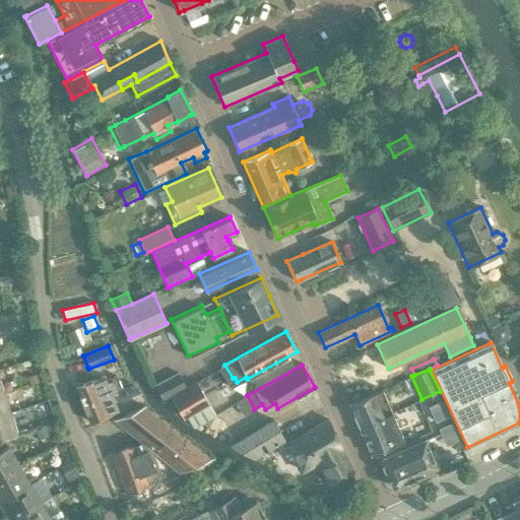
[(161,398),(163,398),(185,387),(178,373),(154,384),(161,398)]
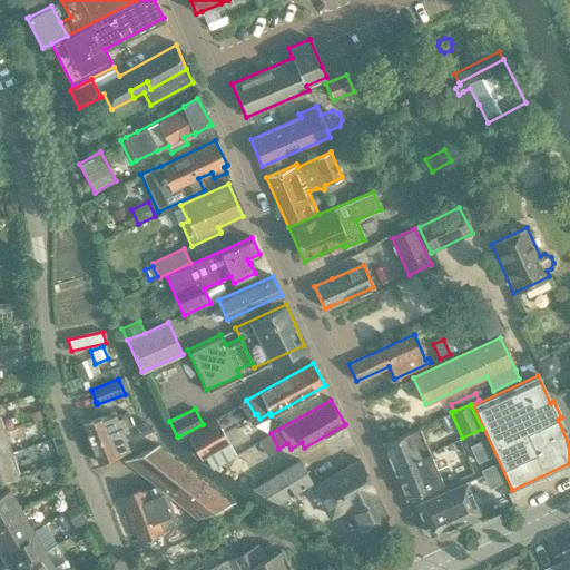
[(134,426),(134,425),(128,412),(116,416),(115,412),(82,424),(90,444),(134,426)]
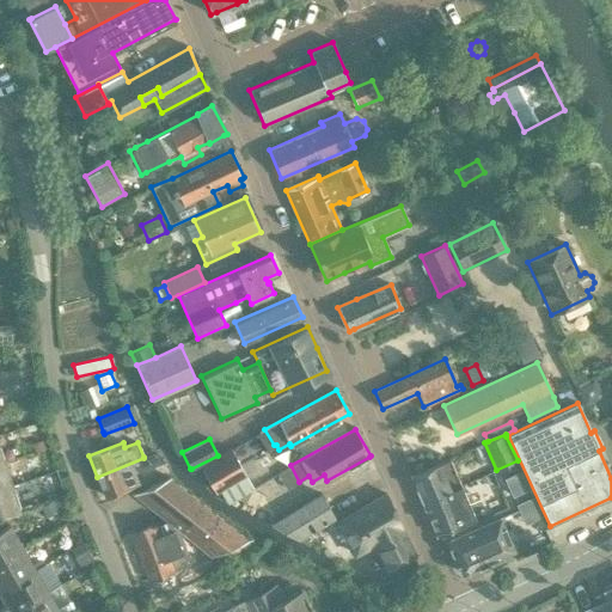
[(214,491),(220,488),(244,475),(230,450),(200,466),(207,478),(214,491)]
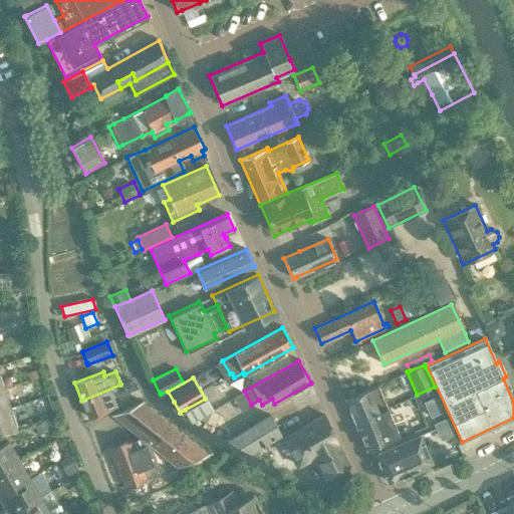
[(113,398),(135,390),(136,389),(130,379),(120,383),(120,384),(81,401),(88,417),(116,406),(113,398)]
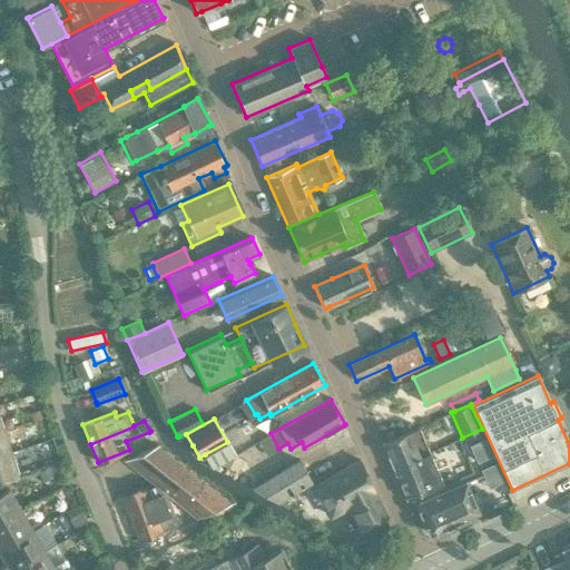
[(394,469),(430,453),(419,426),(383,443),(394,469)]
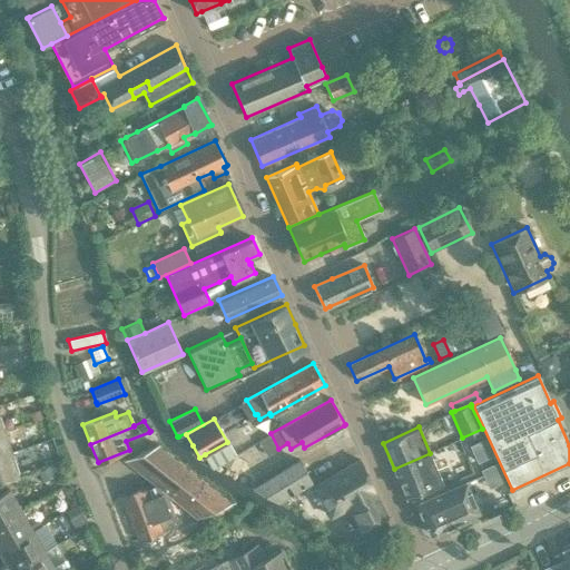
[(0,457),(11,453),(3,431),(0,431),(0,457)]
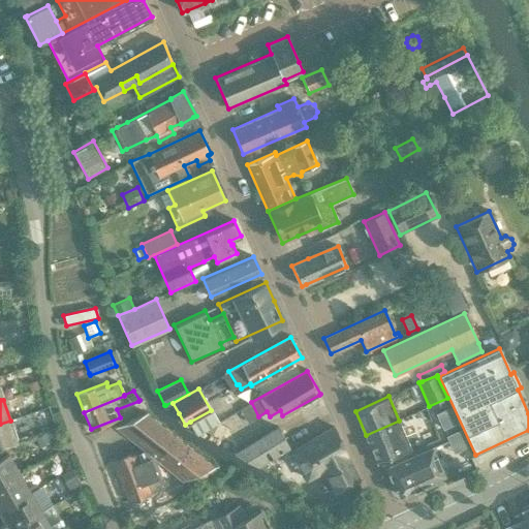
[(115,427),(121,432),(183,480),(186,479),(188,485),(207,477),(205,471),(215,467),(148,412),(115,427)]
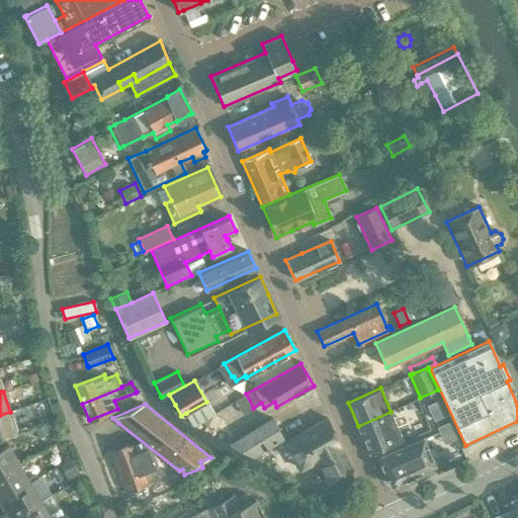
[(0,415),(0,438),(17,433),(10,412),(0,415)]
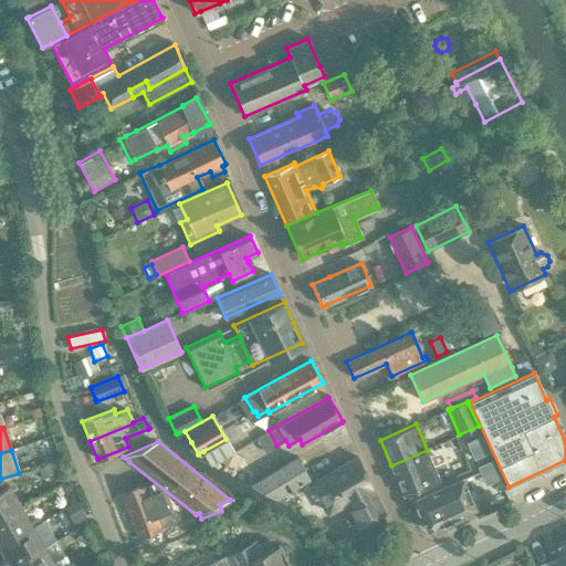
[(427,450),(391,465),(404,494),(440,479),(427,450)]
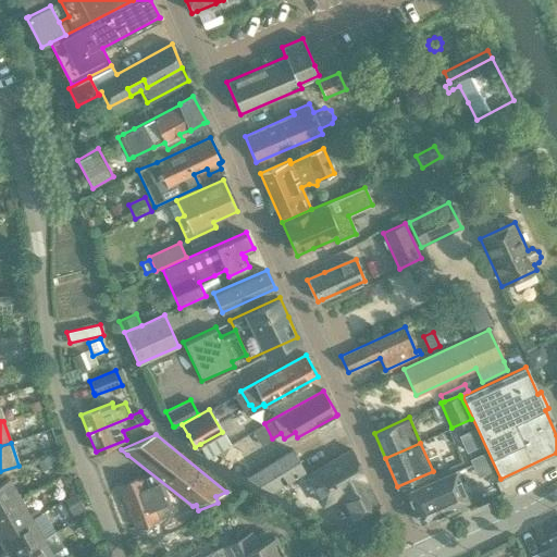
[(272,492),(305,471),(292,448),(246,477),(272,492)]
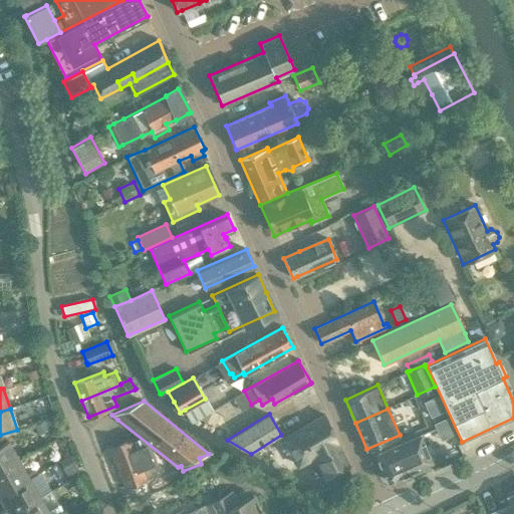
[(324,414),(282,439),(296,467),(309,459),(314,457),(321,471),(325,478),(330,476),(335,473),(347,467),(337,446),(338,445),(324,414)]
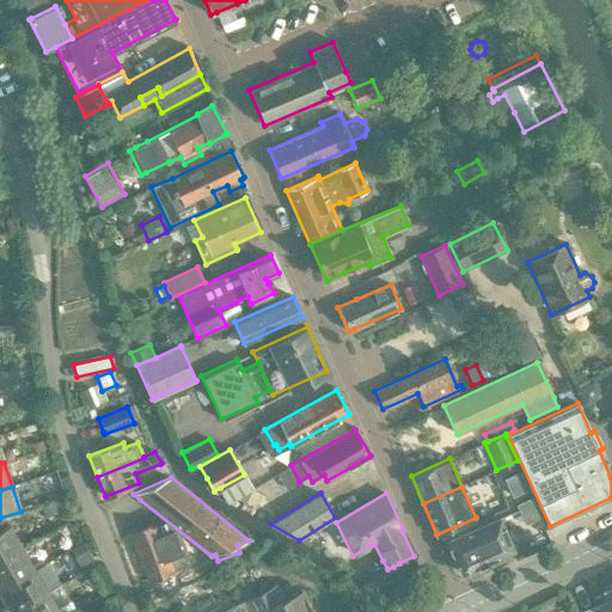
[(61,509),(55,500),(41,508),(46,518),(61,509)]
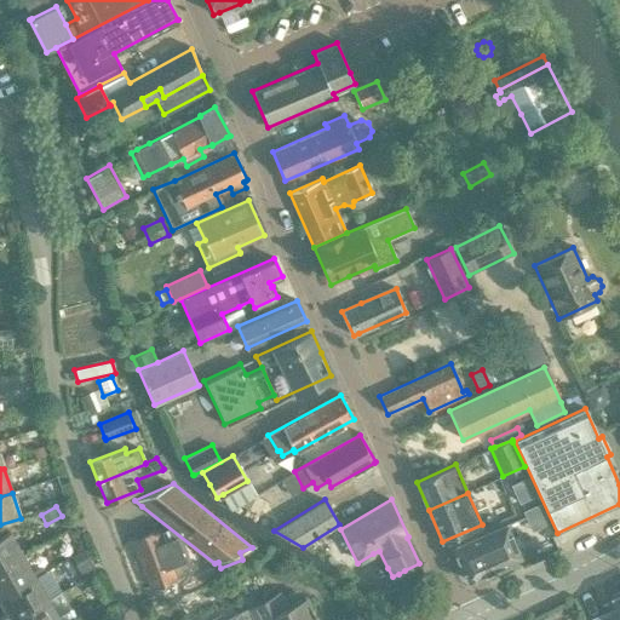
[(507,526),(453,549),(468,580),(521,558),(507,526)]
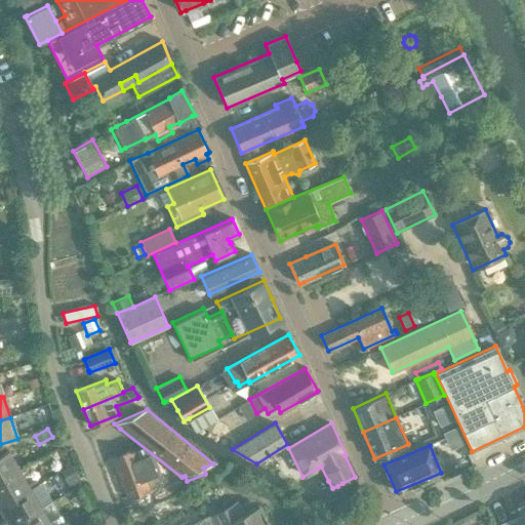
[(133,450),(112,458),(127,496),(163,481),(153,455),(143,447),(134,451),(133,450)]
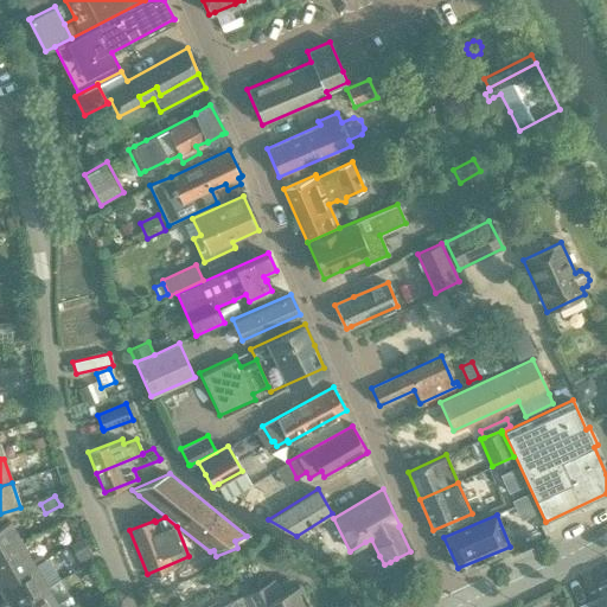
[(0,554),(23,542),(10,519),(0,524),(0,554)]
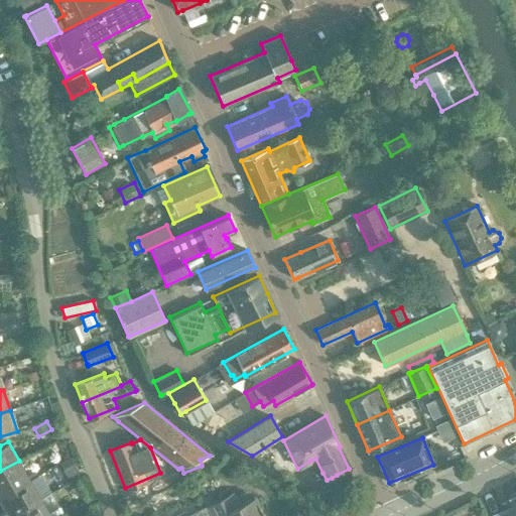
[(0,496),(30,480),(19,461),(0,471),(0,496)]
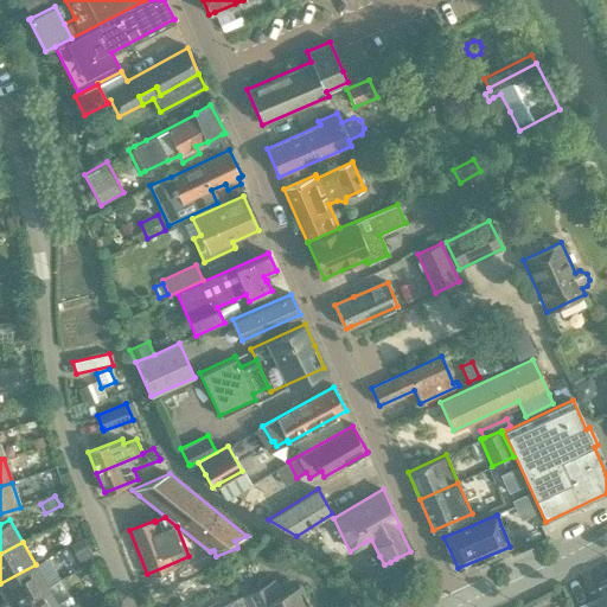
[(0,606),(11,606),(49,587),(36,564),(0,583),(0,590),(4,598),(0,600),(0,606)]
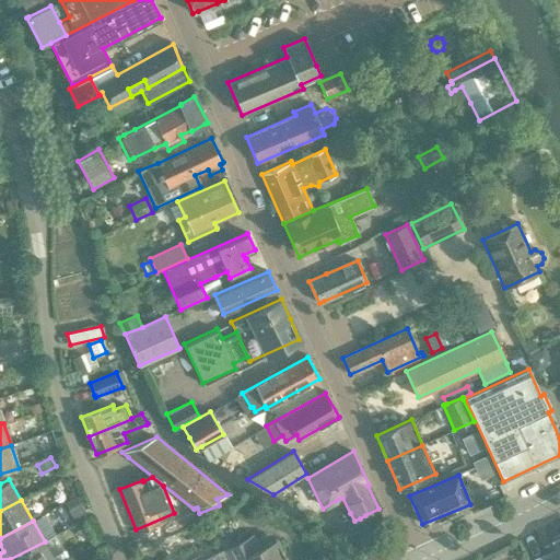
[(201,523),(187,528),(191,538),(199,541),(208,537),(201,523)]
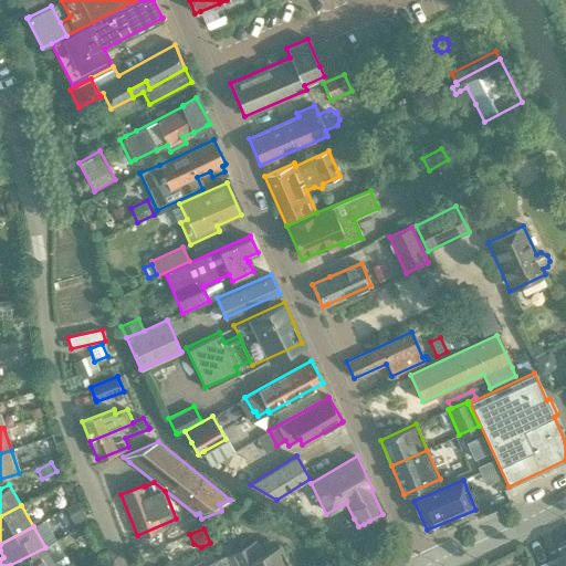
[(565,565),(565,536),(565,543),(558,546),(563,555),(548,562),(549,565),(565,565)]
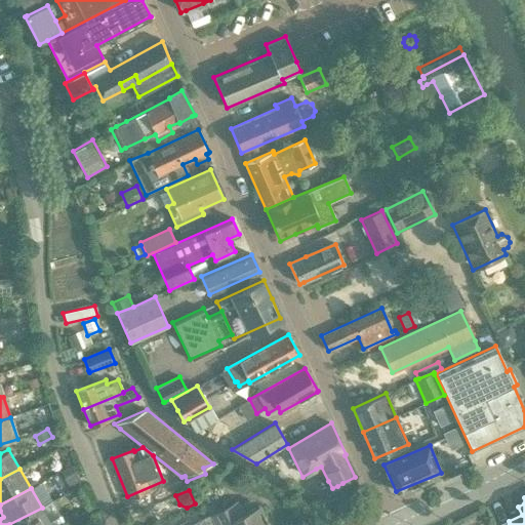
[(265,524),(255,507),(243,513),(237,500),(203,518),(206,524),(265,524)]
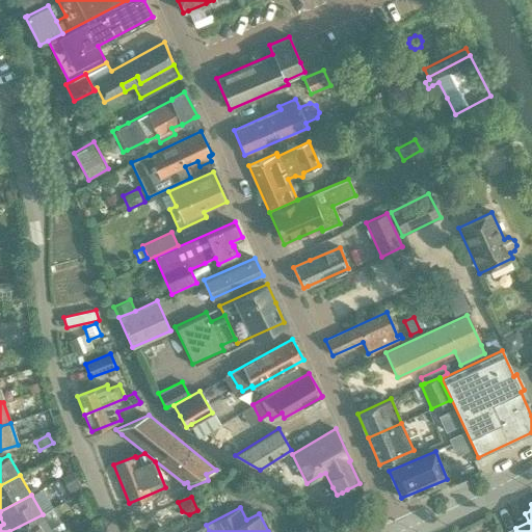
[(61,524),(51,530),(43,514),(9,531),(63,531),(65,531),(61,524)]
